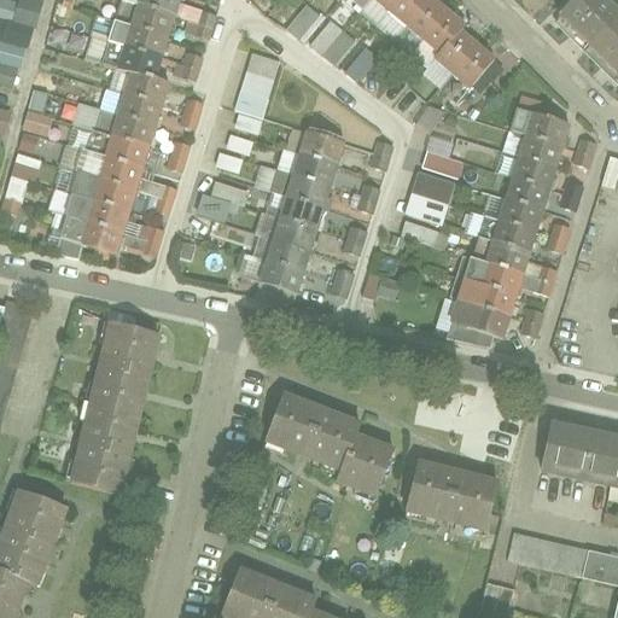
[(0,0),(0,85),(18,89),(36,0),(12,0),(12,1),(0,0)]
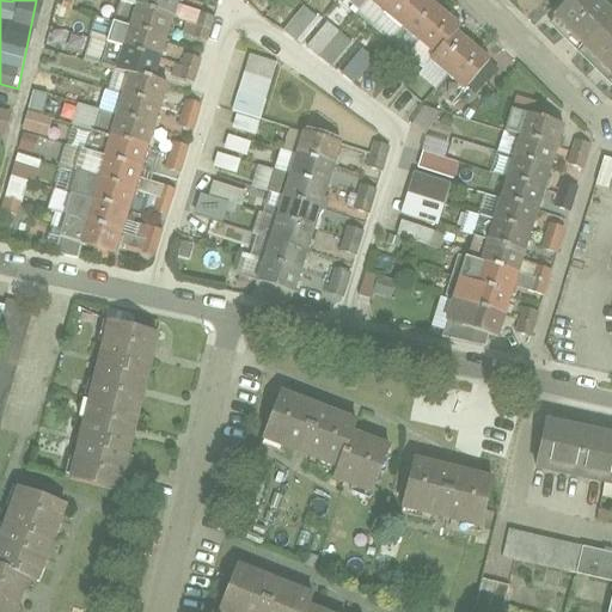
[(114,252),(165,83),(151,79),(173,0),(129,0),(109,73),(117,77),(69,238),(114,252)]
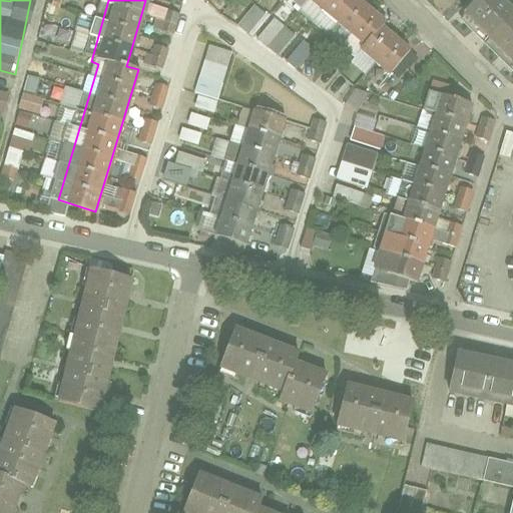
[(420,48),(366,0),(315,0),(397,74),(420,48)]
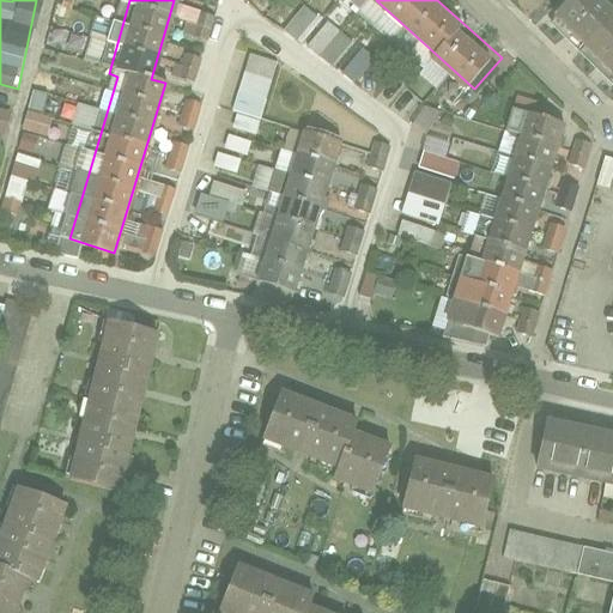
[(612,10),(602,0),(572,0),(559,14),(612,66),(612,10)]
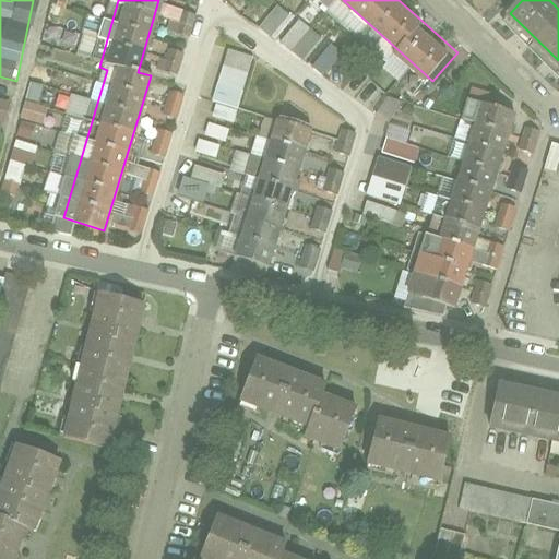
[(276,4),(258,27),(274,42),(293,19),(276,4)]
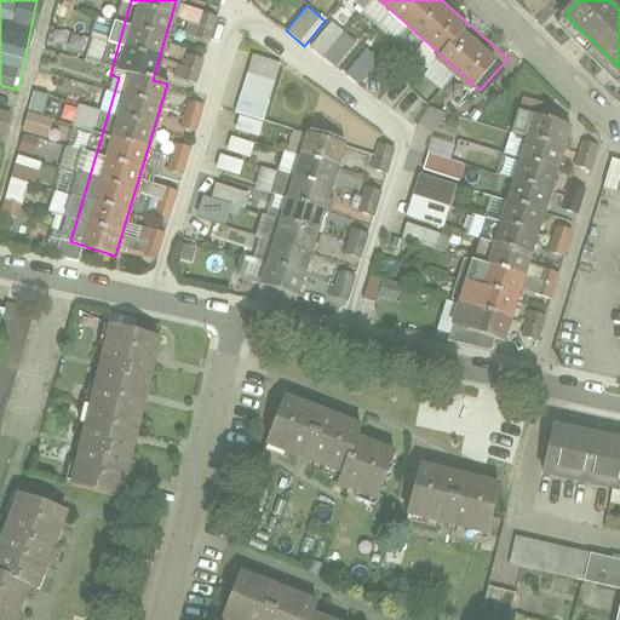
[(195,30),(200,11),(178,6),(173,24),(195,30)]
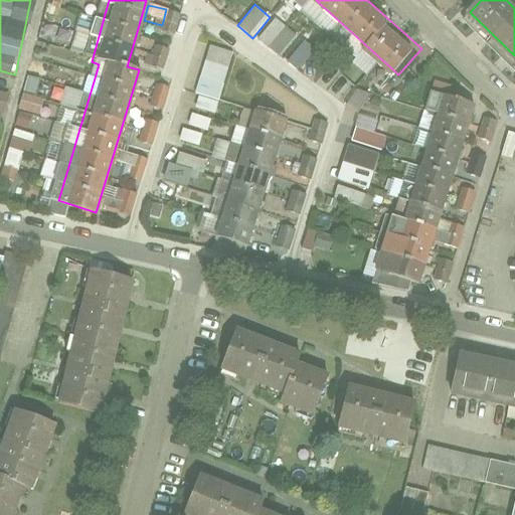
[(169,14),(167,33),(176,34),(178,15),(169,14)]
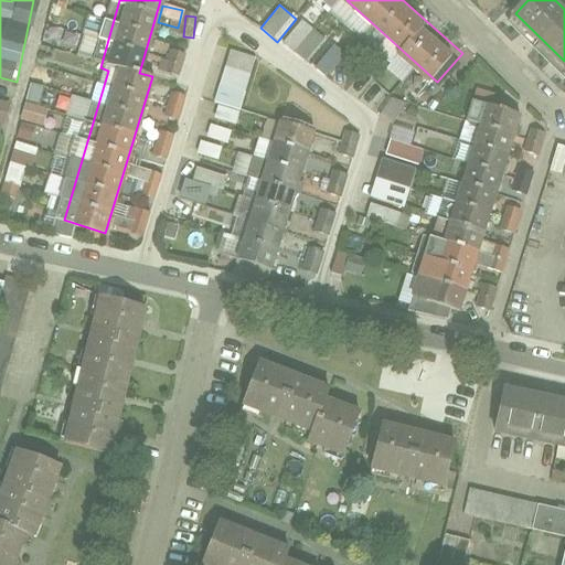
[(300,20),(280,44),(305,63),(323,39),(300,20)]
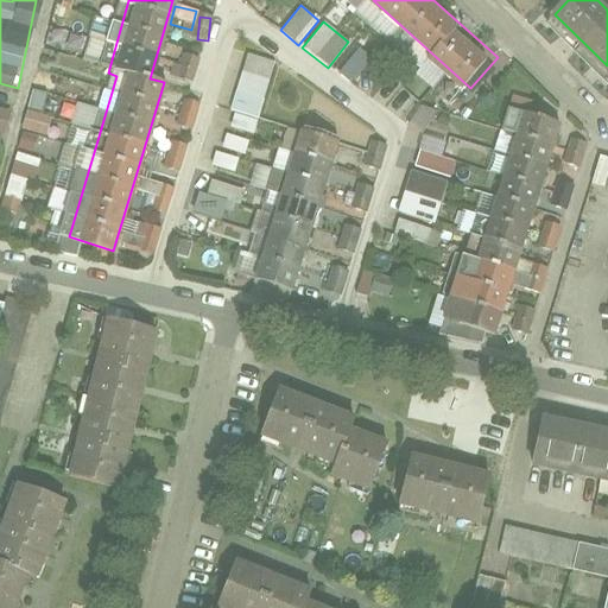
[(339,75),(353,84),(371,57),(356,48),(339,75)]
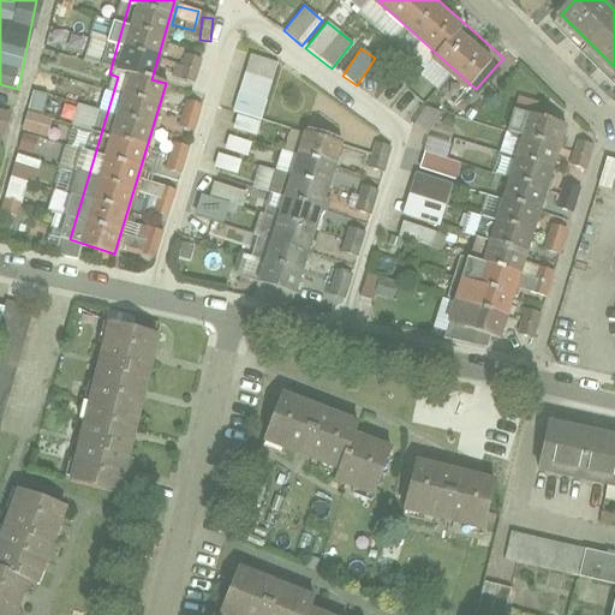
[(261,121),(278,64),(251,55),(233,113),(261,121)]
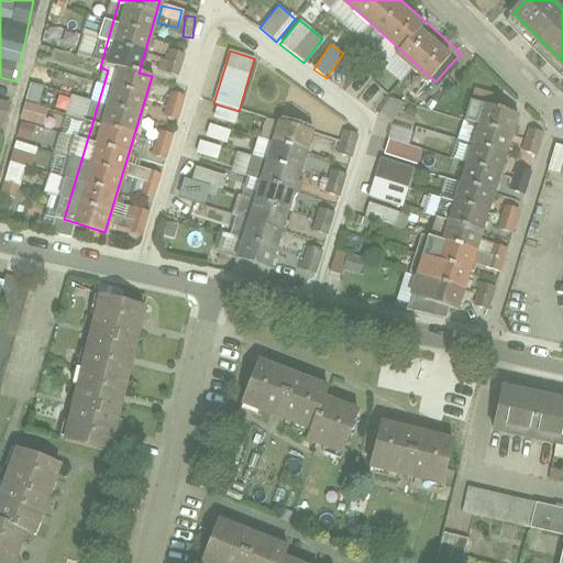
[(166,75),(179,76),(183,54),(170,52),(166,75)]
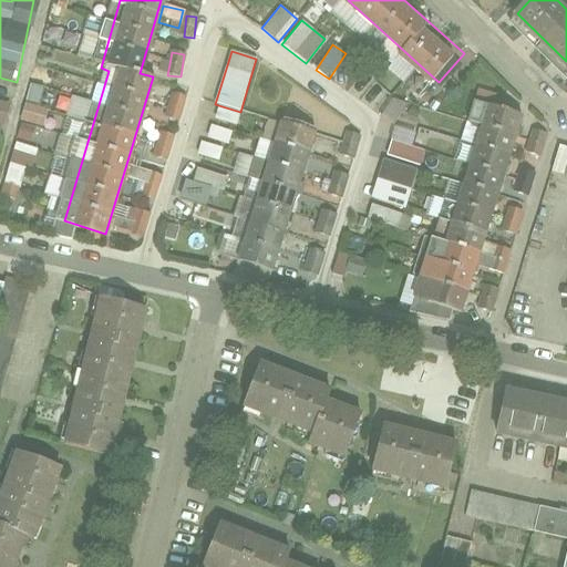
[(28,85),(26,102),(38,104),(40,86),(28,85)]
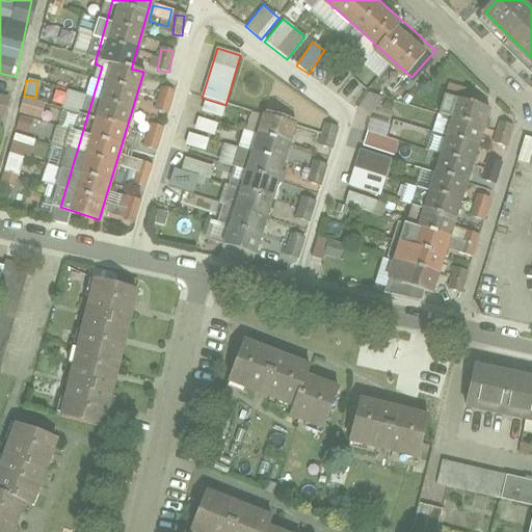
[(168,114),(174,90),(163,88),(158,112),(168,114)]
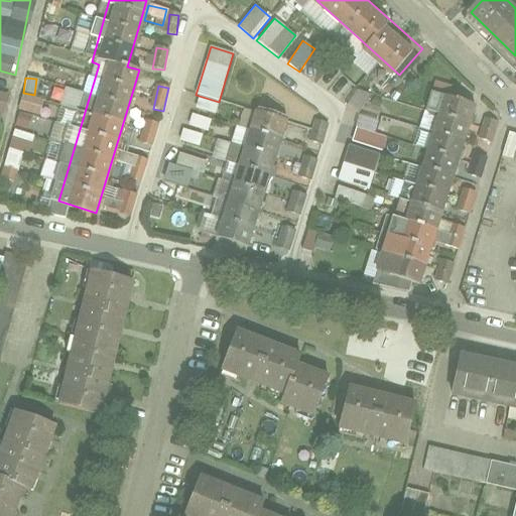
[(293,96),(257,86),(213,234),(249,245),(293,96)]
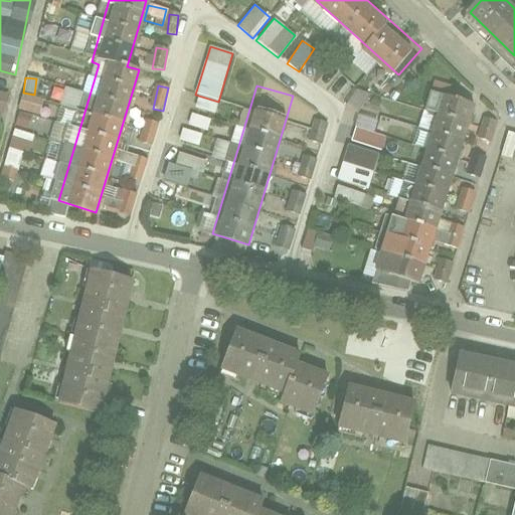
[(474,105),(439,94),(386,270),(422,280),(474,105)]
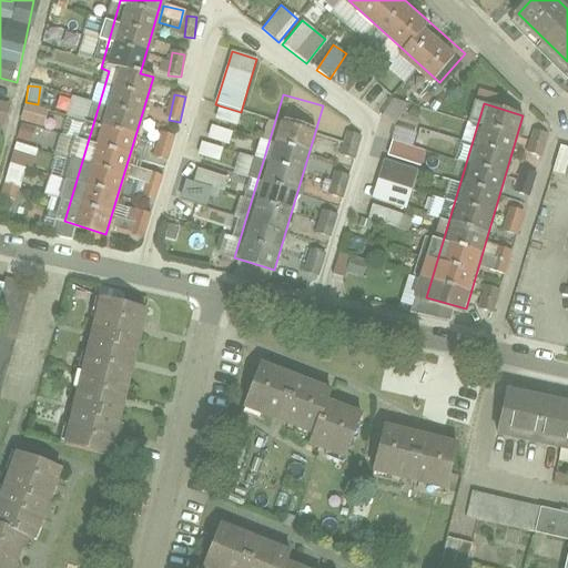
[(22,104),(19,122),(43,125),(46,108),(22,104)]
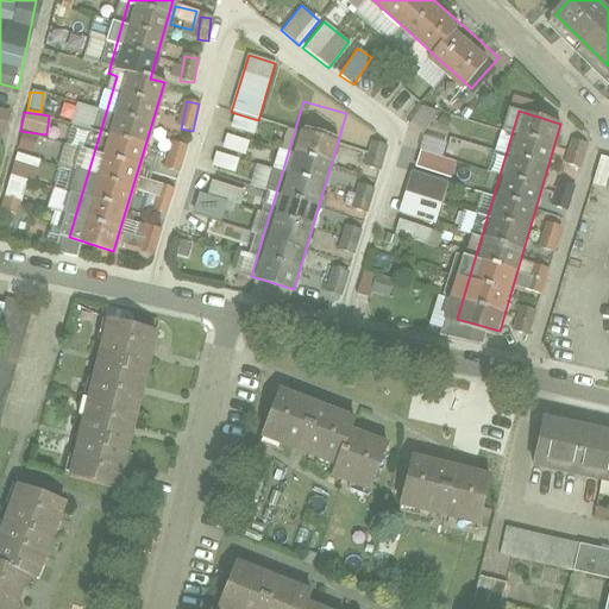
[(20,132),(17,150),(33,152),(37,136),(20,132)]
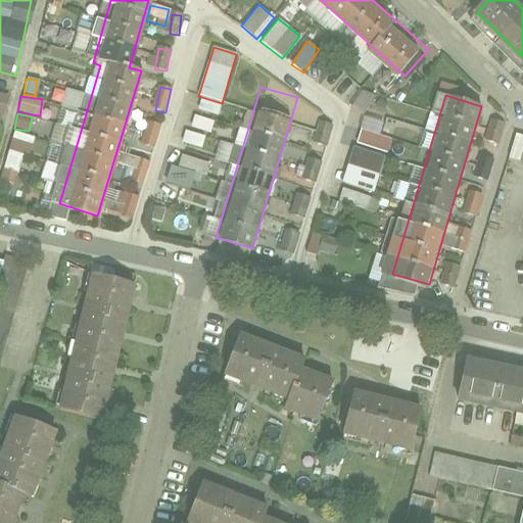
[(193,115),(190,128),(209,134),(212,122),(193,115)]
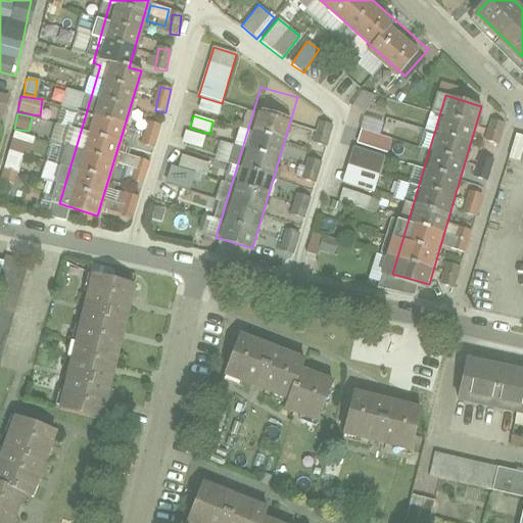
[(386,152),(389,139),(377,137),(380,122),(361,119),(355,146),(386,152)]
